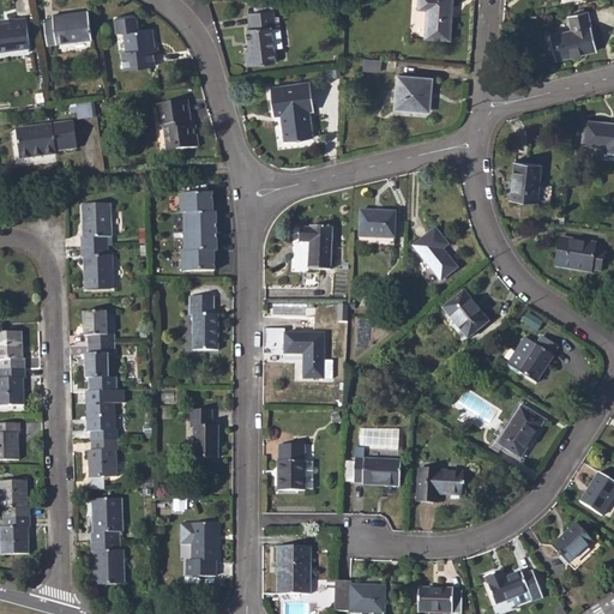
[(257,0),(258,11),(272,8),(271,0),(257,0)]
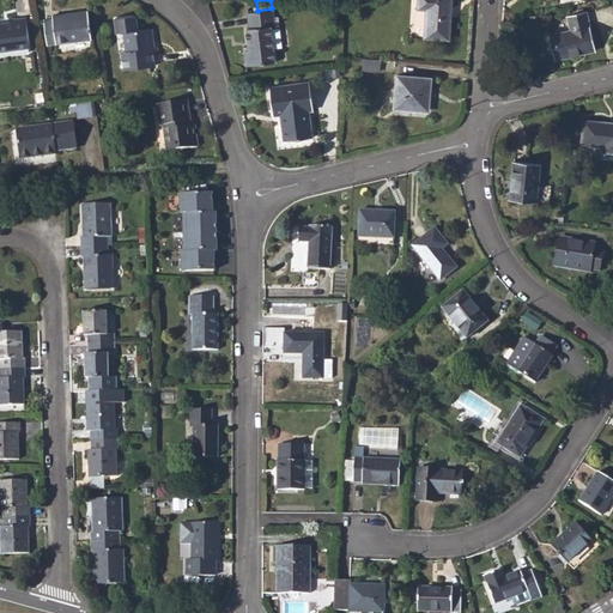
[(418,0),(418,8),(426,10),(424,37),(449,40),(451,0),(418,0)]
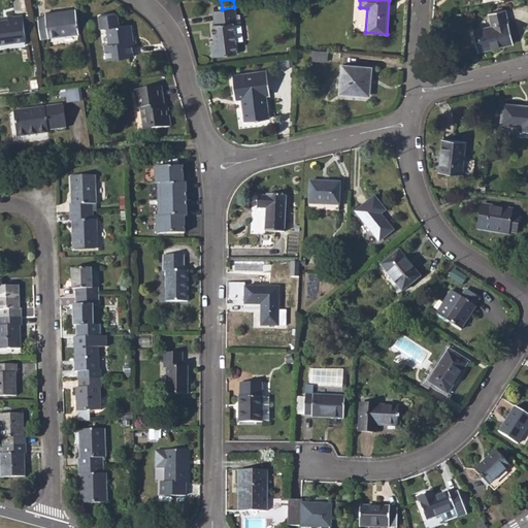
[(222,9),(213,10),(215,24),(212,25),(216,43),(210,44),(212,57),(237,54),(235,42),(238,41),(243,41),(240,22),(236,22),(235,15),(234,7),(222,9)]
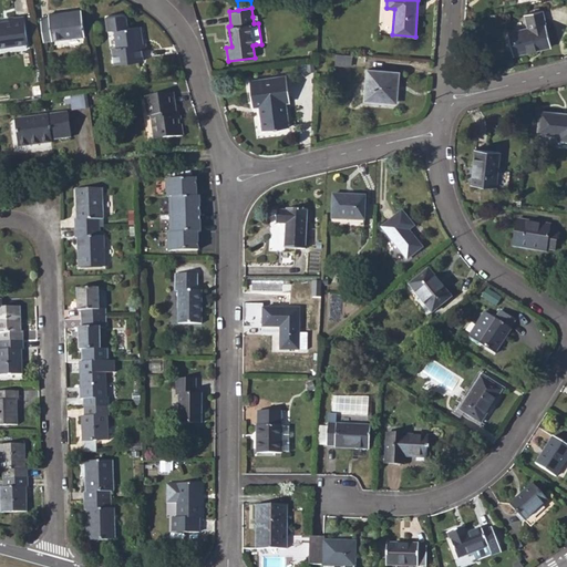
[(41,18),(44,41),(85,37),(82,10),(49,14),(49,17),(41,18)]
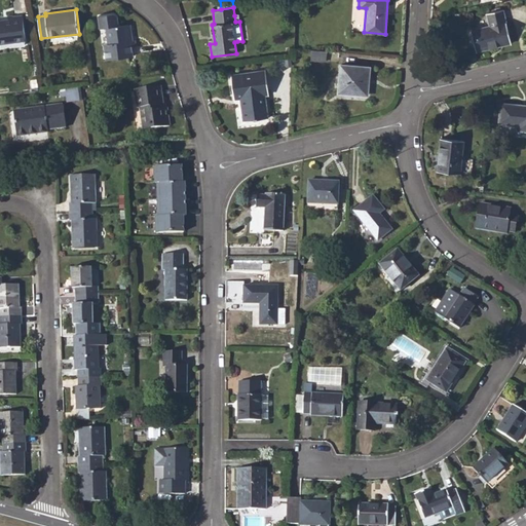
[(473,31),(477,52),(512,44),(503,10),(487,14),(490,27),(473,31)]
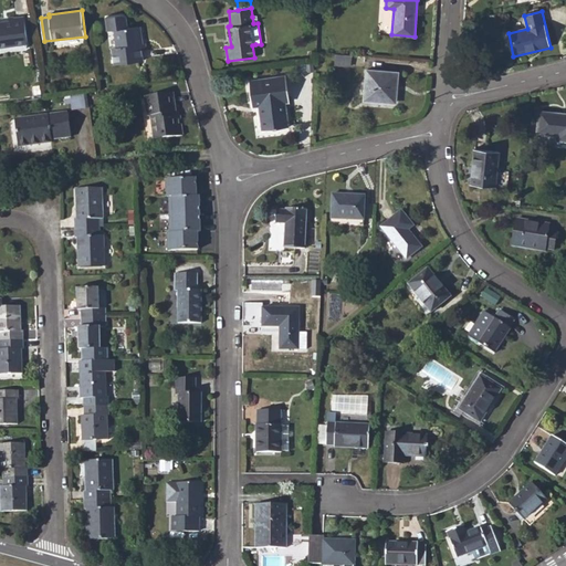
[(0,21),(0,46),(28,44),(24,16),(14,17),(14,16),(9,17),(9,20),(0,21)]
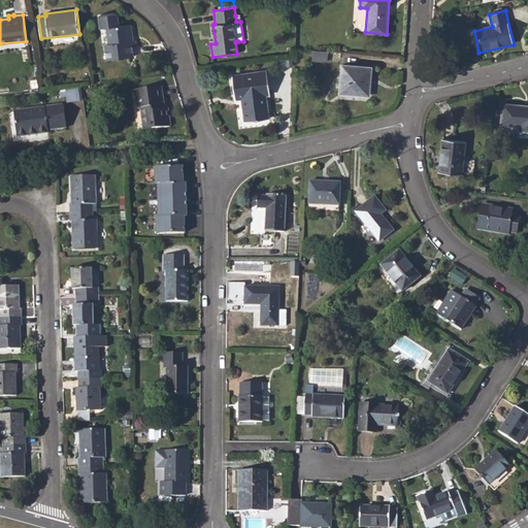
[(127,25),(107,28),(109,43),(104,44),(106,61),(134,57),(132,46),(137,45),(136,40),(133,41),(130,41),(127,25)]
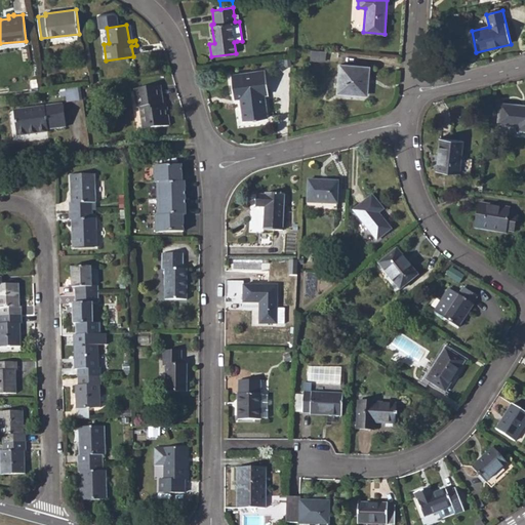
[(311,50),(311,61),(326,62),(326,51),(311,50)]
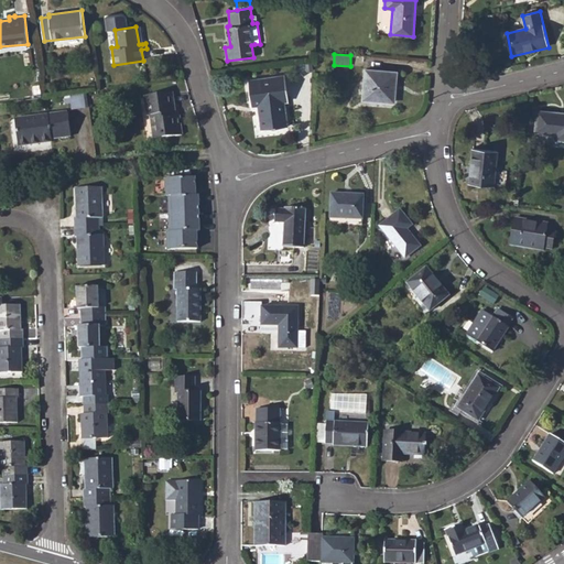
[(364,100),(392,102),(393,86),(396,86),(397,72),(366,69),(364,100)]
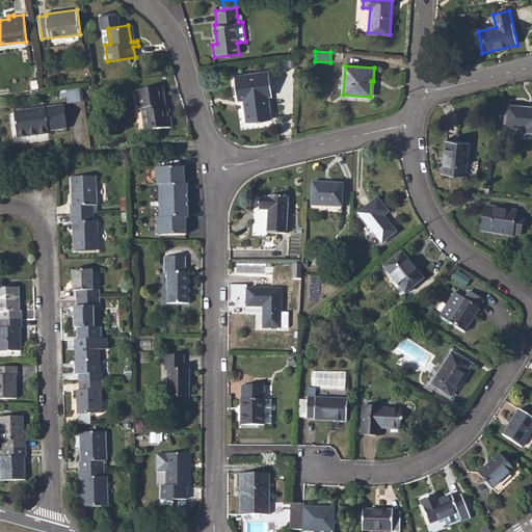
[(234,76),(238,101),(244,100),(247,123),(271,120),(270,107),(268,97),(272,97),(268,71),(234,76)]
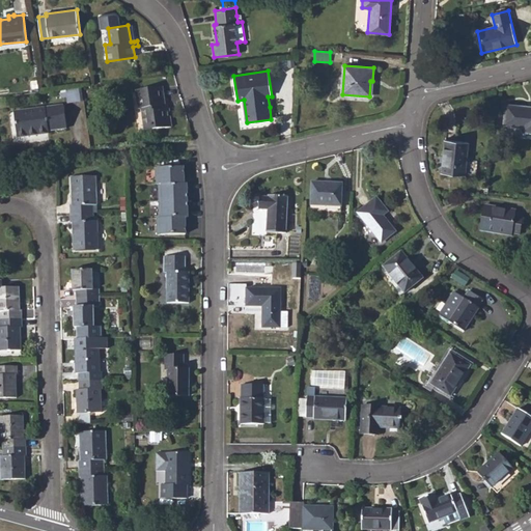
[(144,128),(152,127),(154,130),(172,128),(171,118),(168,118),(167,113),(170,112),(169,108),(166,109),(163,109),(162,105),(165,103),(163,86),(137,89),(139,110),(141,110),(144,128)]
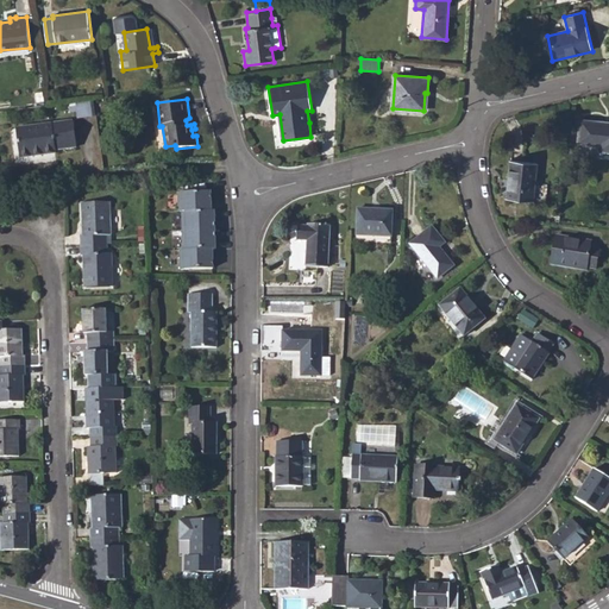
[(77,104),(80,118),(93,115),(90,102),(77,104)]
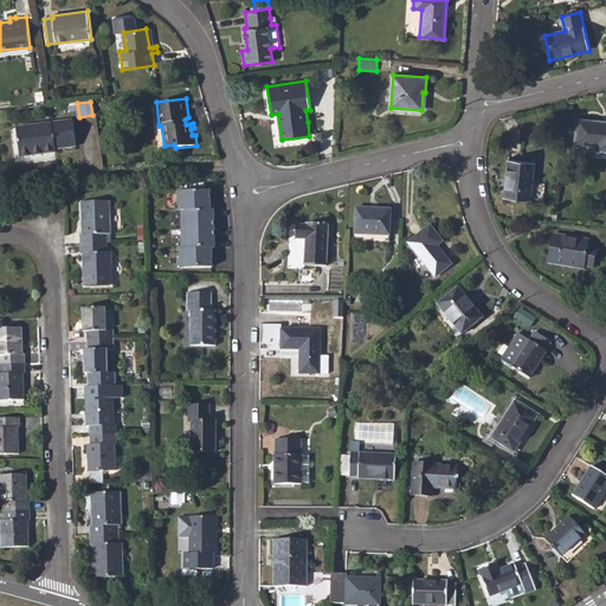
[(17,128),(20,158),(57,152),(56,149),(77,146),(73,120),(17,128)]
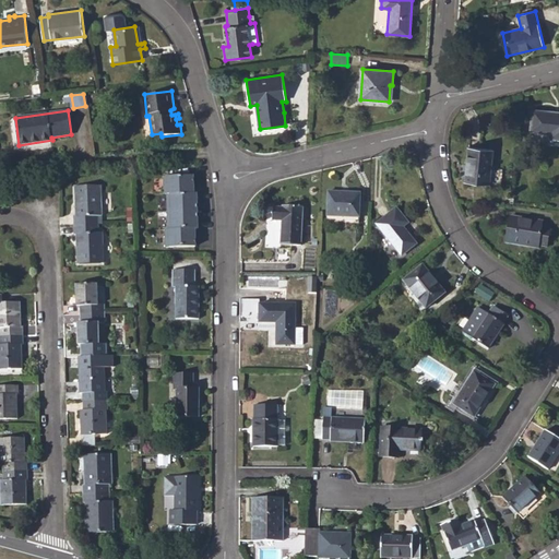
[(531,131),(550,132),(550,139),(558,139),(558,113),(533,110),(531,131)]
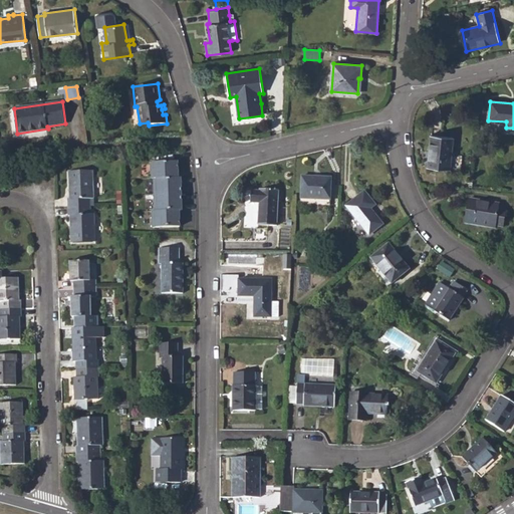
[(428,168),(451,170),(454,139),(431,136),(428,168)]
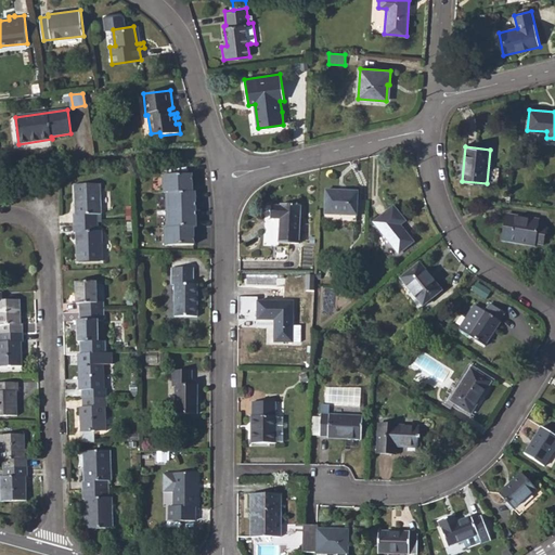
[(186,178),(167,179),(168,192),(188,191),(186,178)]
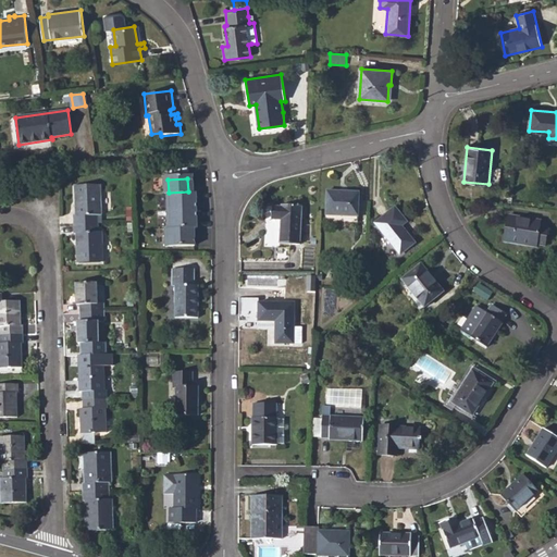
[(73,224),(99,223),(98,215),(102,215),(101,184),(74,186),(75,217),(73,217),(73,224)]
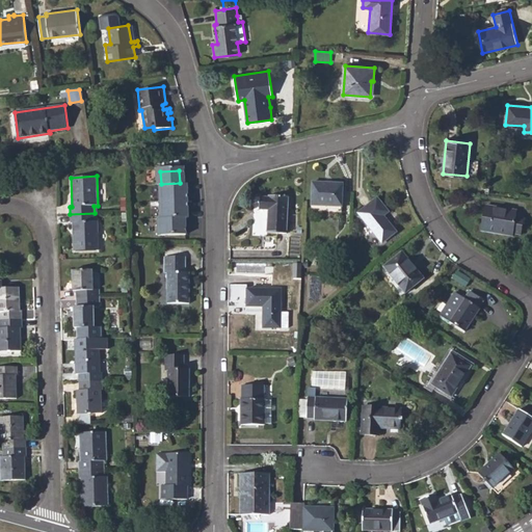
[(160,193),(162,219),(185,218),(183,191),(180,191),(180,183),(161,184),(162,193),(160,193)]
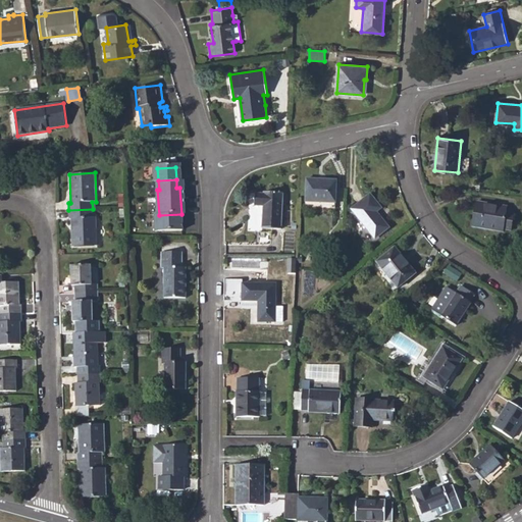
[(306,201),(334,203),(336,180),(307,179),(306,201)]
